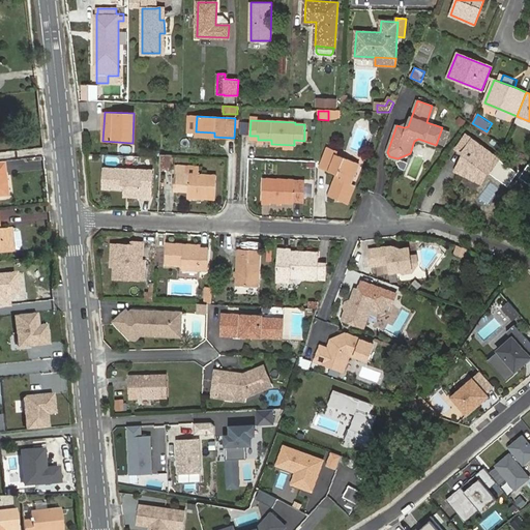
[(499,158),(467,135),(457,148),(464,154),(455,171),(481,183),(488,171),(489,173),(499,158)]
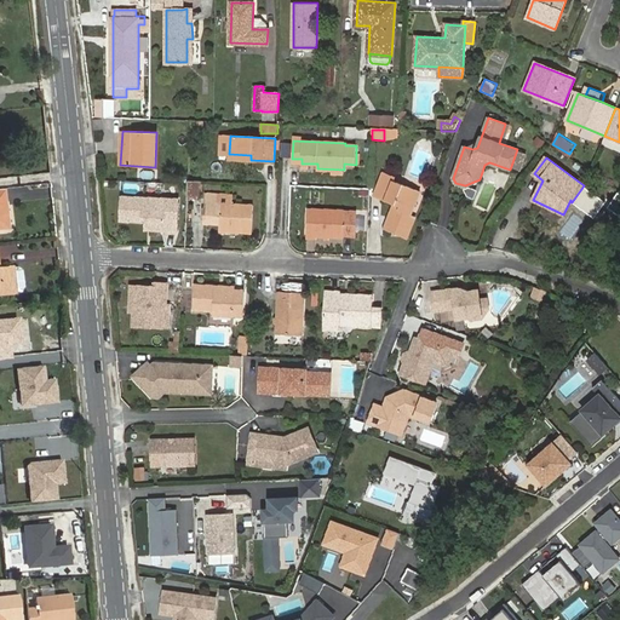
[(384,229),(407,237),(415,217),(407,213),(417,190),(394,179),(395,176),(384,172),(378,187),(385,189),(382,199),(394,204),(384,229)]
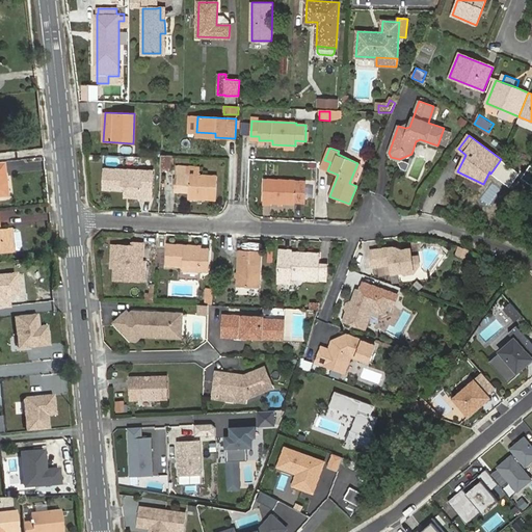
[(161,168),(170,169),(171,155),(161,155),(161,168)]
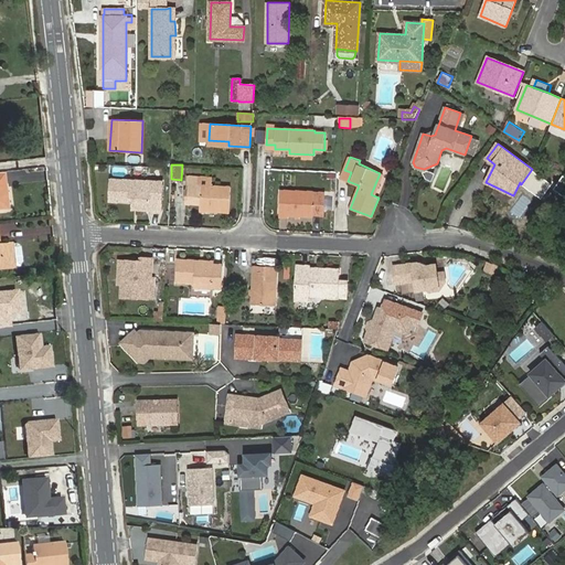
[(212,185),(212,178),(188,176),(185,202),(200,203),(200,210),(230,210),(231,185),(212,185)]
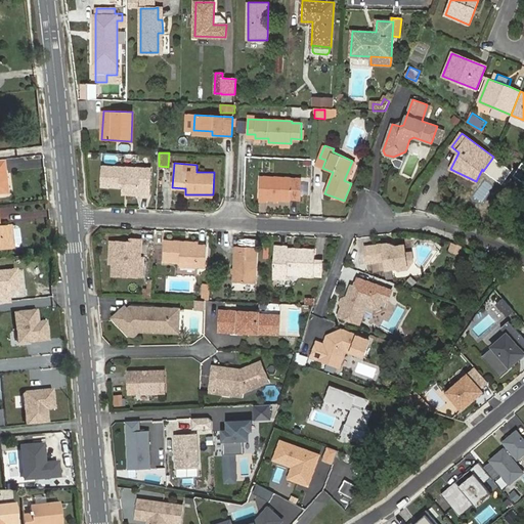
[(103,166),(101,186),(122,187),(128,187),(128,189),(138,190),(138,195),(148,195),(150,168),(103,166)]
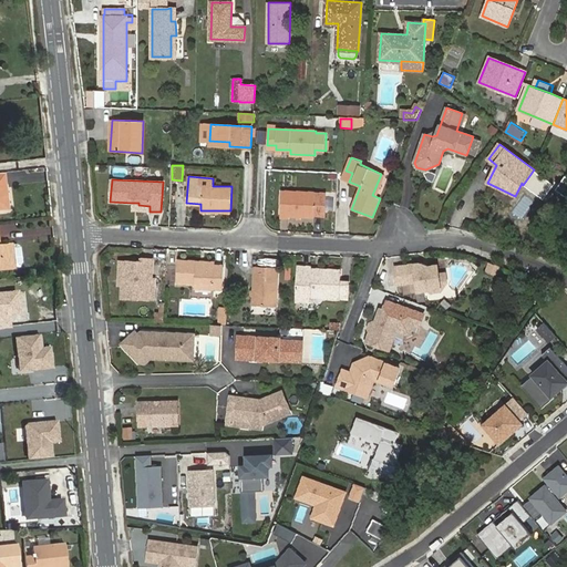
[(315,217),(315,192),(281,191),(280,216),(315,217)]
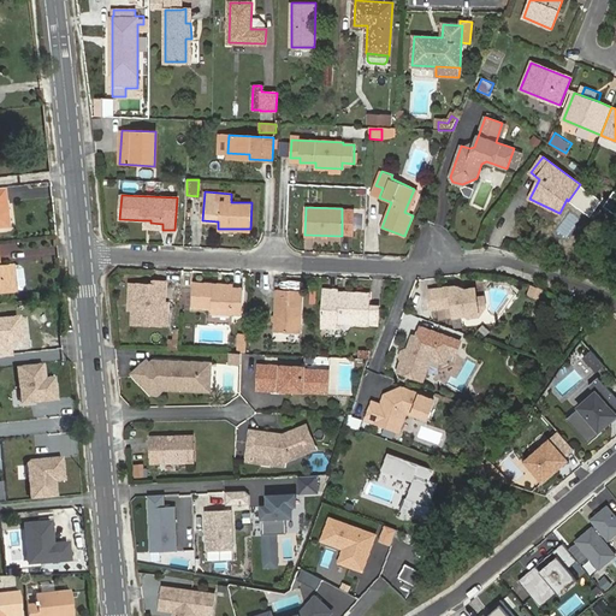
[(0,291),(17,290),(13,266),(0,266),(0,291)]
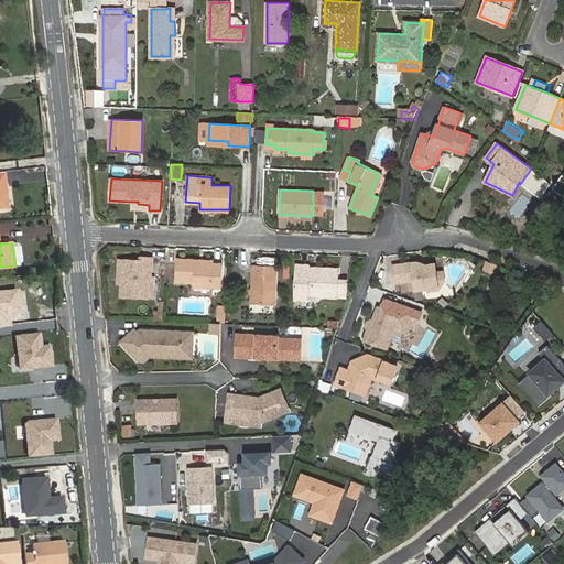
[(140,260),(119,260),(118,278),(121,278),(121,295),(150,297),(151,258),(140,258),(140,260)]
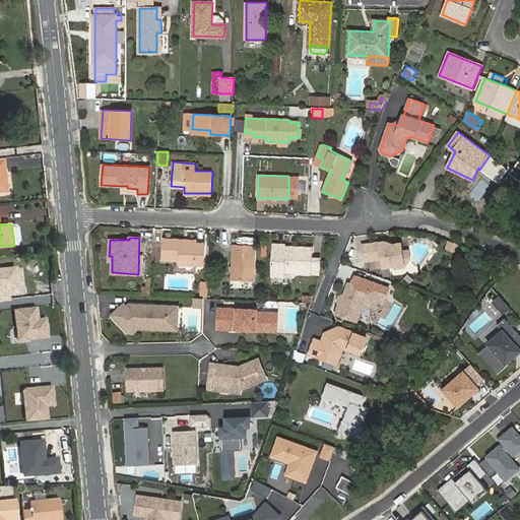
[(441,238),(439,245),(449,249),(452,242),(441,238)]
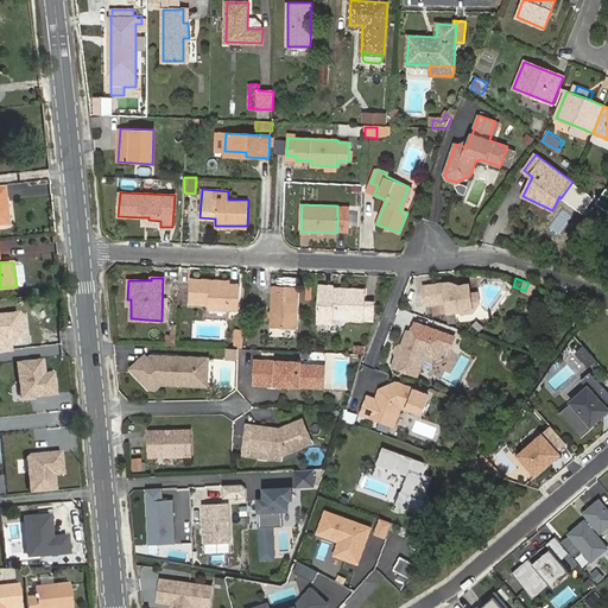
[(209,280),(190,279),(189,304),(208,304),(208,309),(239,310),(240,285),(209,284),(209,280)]
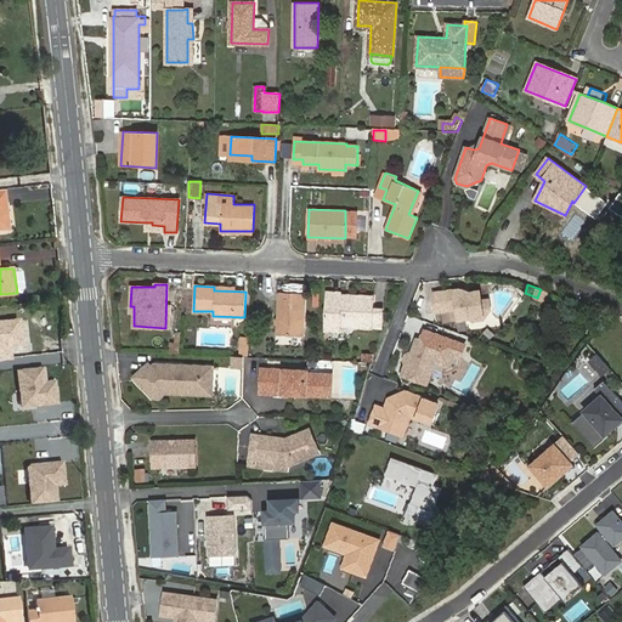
[(434,293),(436,312),(457,310),(458,320),(486,317),(491,310),(490,300),(482,300),(480,292),(462,293),(461,289),(434,293)]
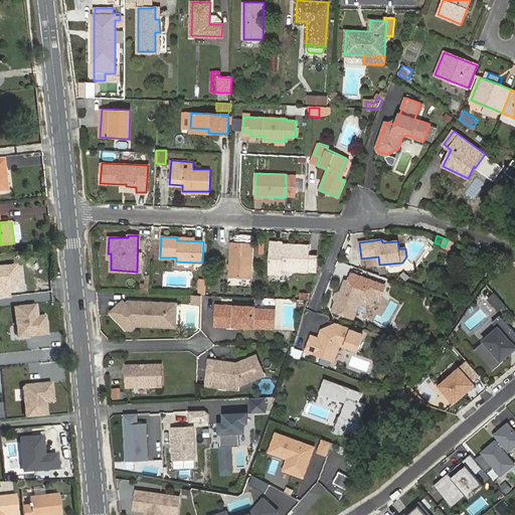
[(253,243),(231,241),(229,278),(250,279),(253,243)]
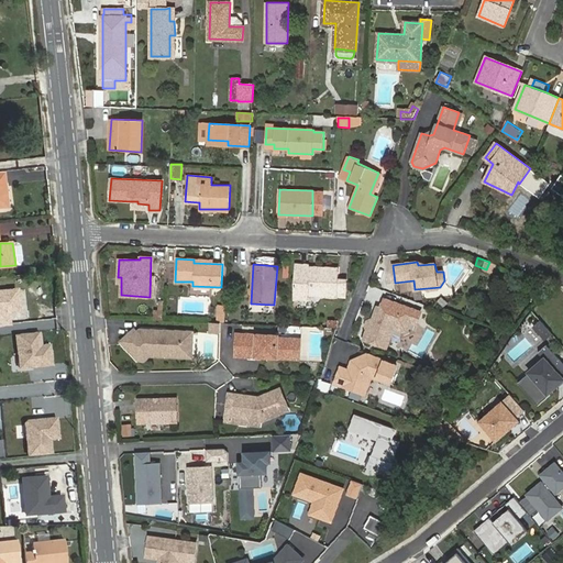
[(309,272),(309,267),(309,265),(295,264),(294,299),(308,300),(308,295),(338,296),(338,278),(339,267),(320,267),(320,272),(309,272)]
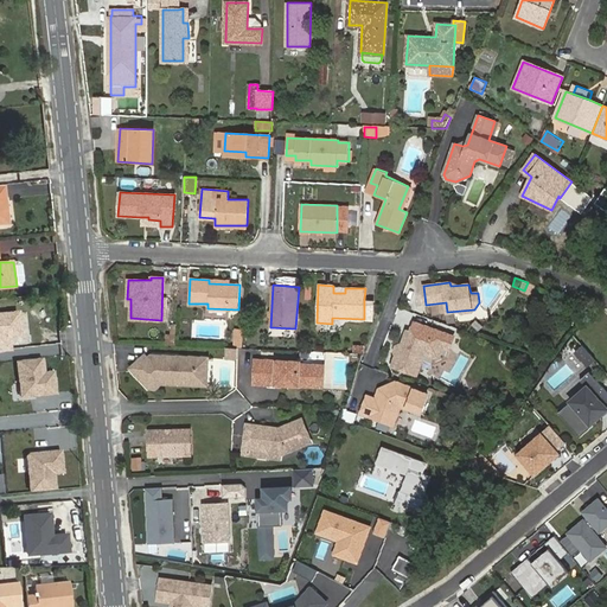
[(375,301),(364,300),(364,319),(374,320),(375,301)]
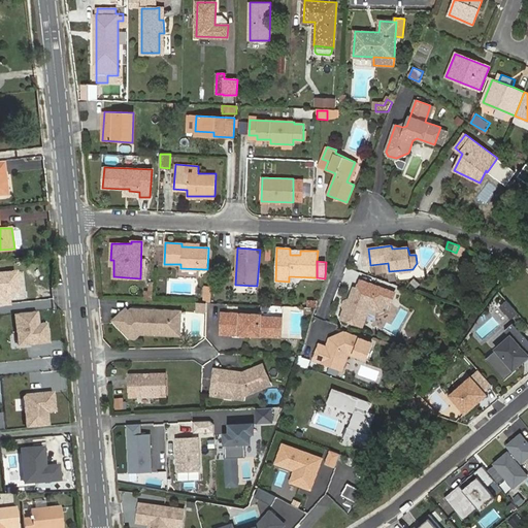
[(0,304),(9,303),(7,294),(18,292),(15,271),(0,272),(0,304)]
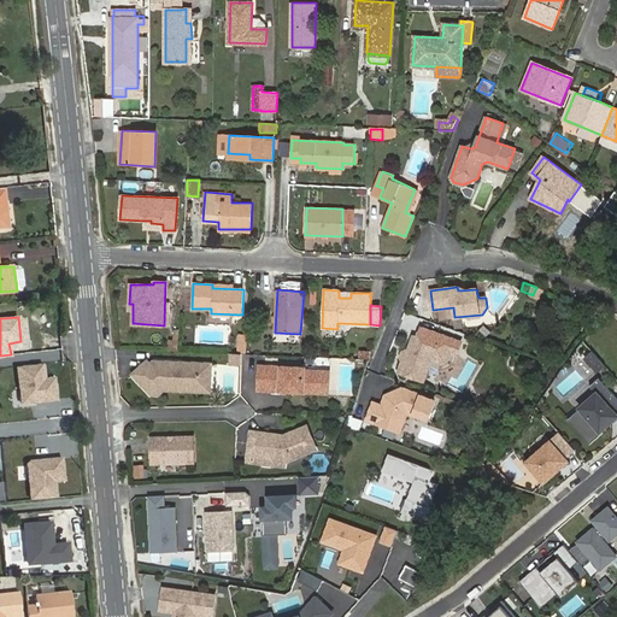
[(447,360),(450,353),(457,356),(462,342),(421,328),(417,338),(413,336),(411,344),(413,348),(412,352),(406,351),(403,352),(401,357),(403,360),(399,372),(409,376),(410,375),(413,376),(413,377),(423,381),(432,359),(441,363),(447,360)]
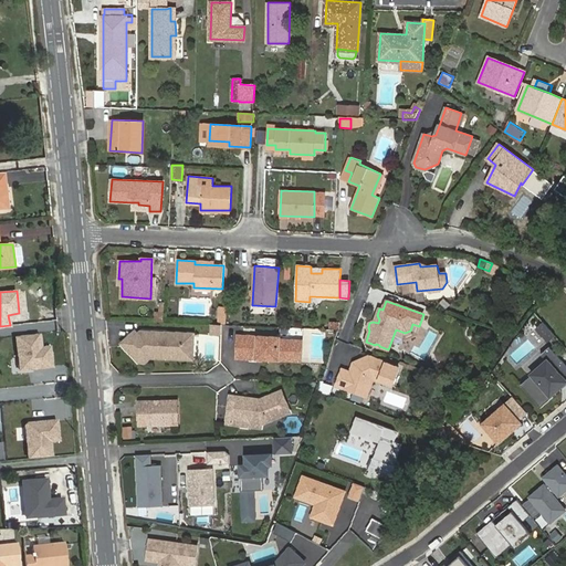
[(537,328),(545,337),(552,331),(544,323),(537,328)]
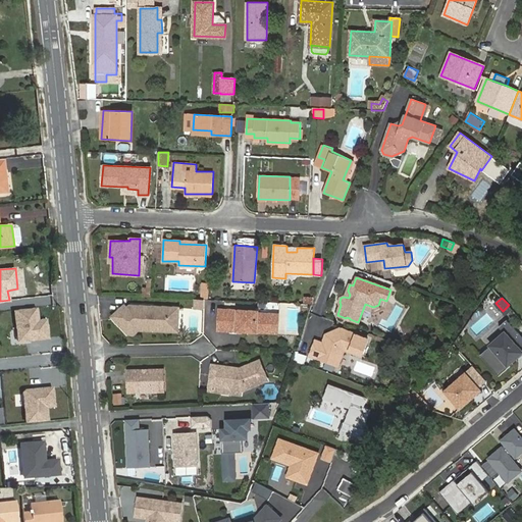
[(202,299),(196,299),(196,307),(204,308),(205,299),(202,299)]
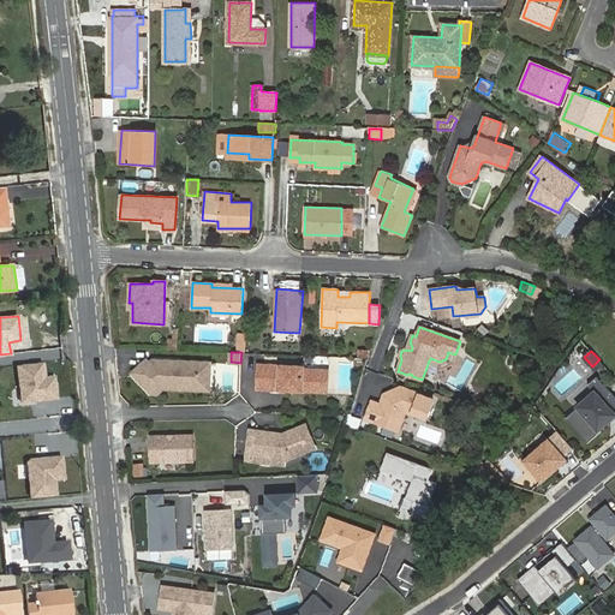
[(147,359),(133,372),(154,392),(161,383),(209,384),(210,371),(204,371),(204,362),(153,360),(150,362),(147,359)]
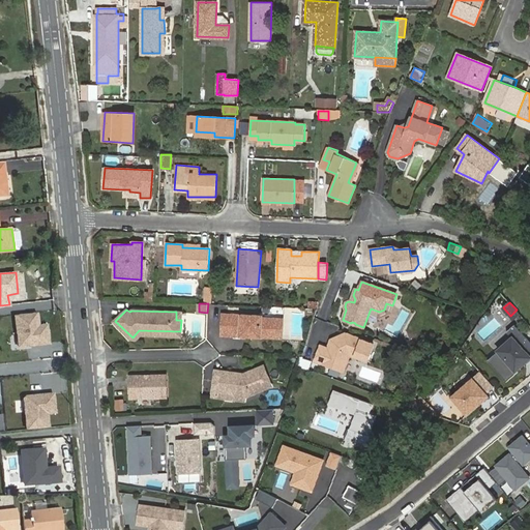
[(510,316),(514,320),(521,315),(517,310),(510,316)]
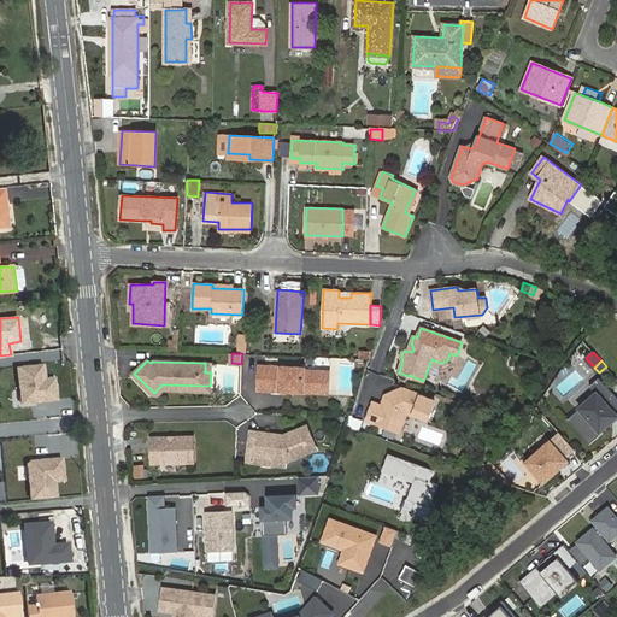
[(43,363),(18,366),(22,404),(57,400),(56,377),(45,378),(43,363)]
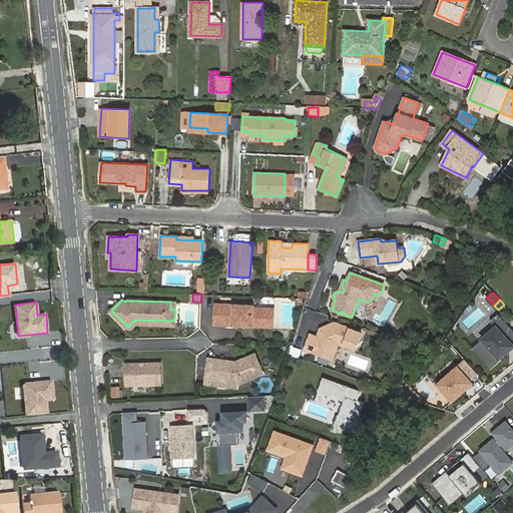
[(253,306),(215,304),(214,324),(252,326),(258,322),(266,322),(267,309),(253,308),(253,306)]
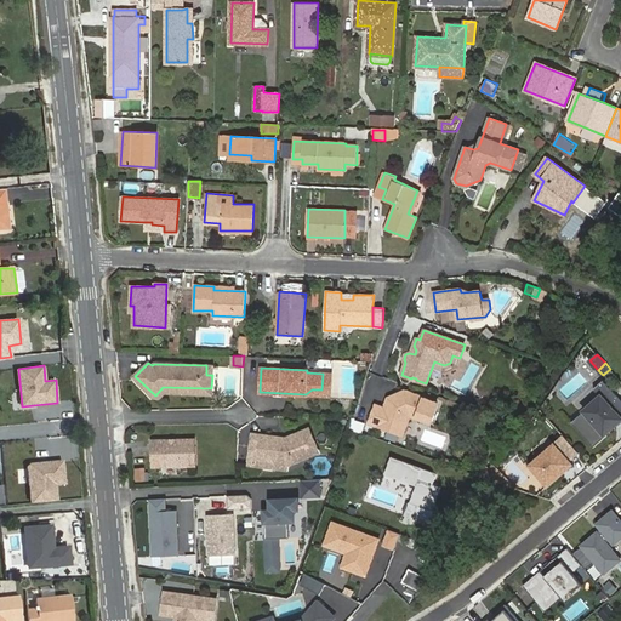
[(331,374),(323,374),(322,389),(312,389),(306,394),(330,396),(331,374)]
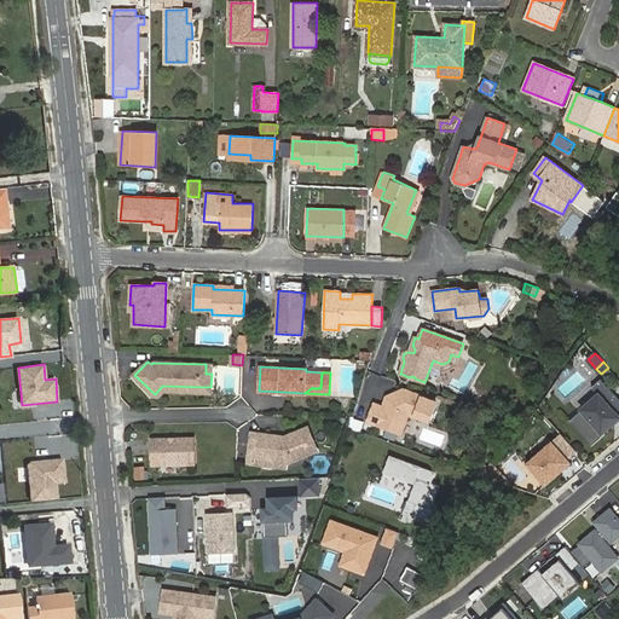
[(602,380),(593,388),(600,395),(609,387),(602,380)]
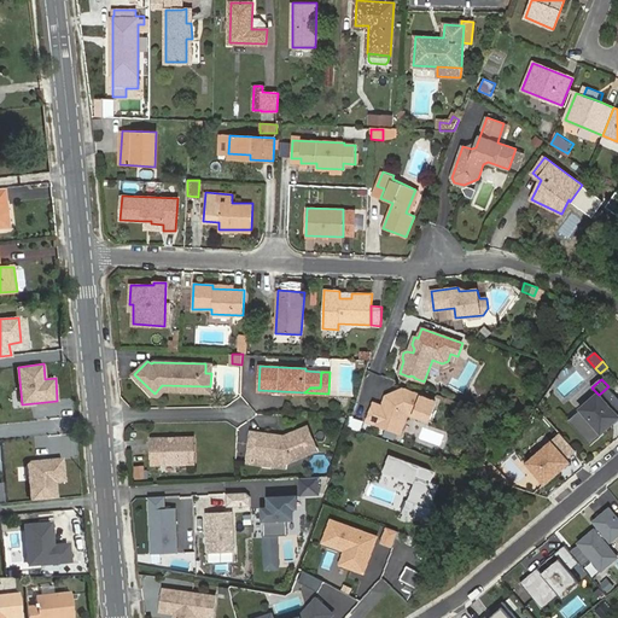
[(617,417),(617,397),(608,386),(599,395),(570,420),(592,445),(604,433),(602,431),(612,423),(617,418),(617,417)]
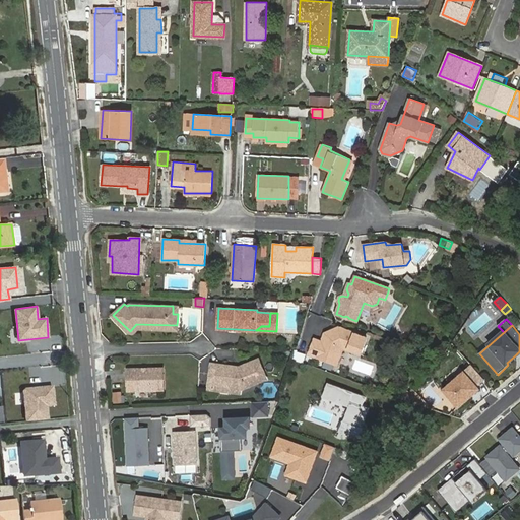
[(315,339),(310,354),(337,364),(343,347),(348,349),(354,333),(344,329),(343,331),(340,330),(338,327),(325,333),(322,342),(315,339)]
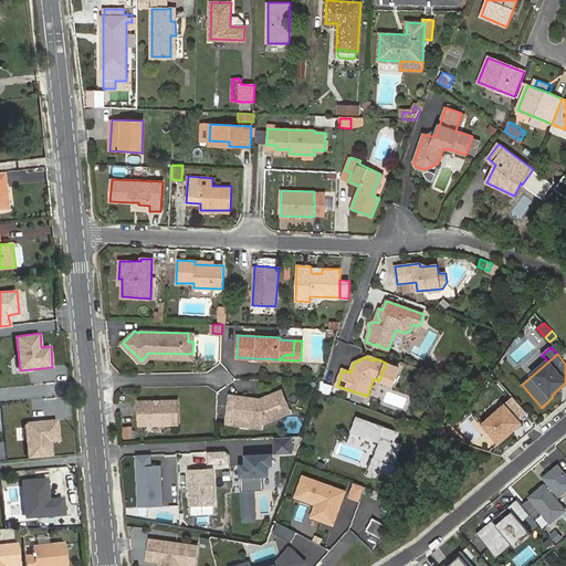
[(260,399),(239,397),(238,408),(229,407),(228,423),(239,425),(240,419),(262,422),(263,422),(291,411),(282,390),(260,399)]
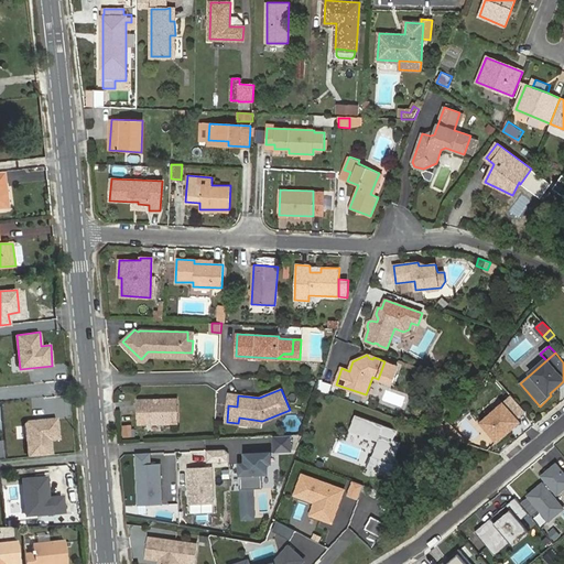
[(238,396),(230,394),(228,405),(237,407),(238,396)]
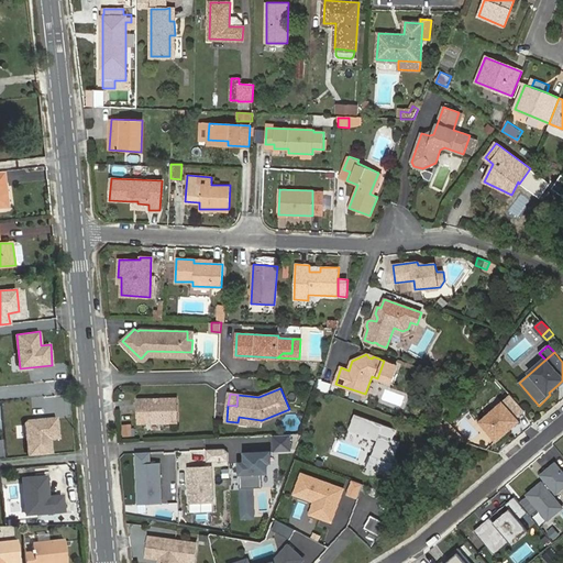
[(516,418),(525,411),(510,395),(481,422),(497,441),(519,421),(516,418)]
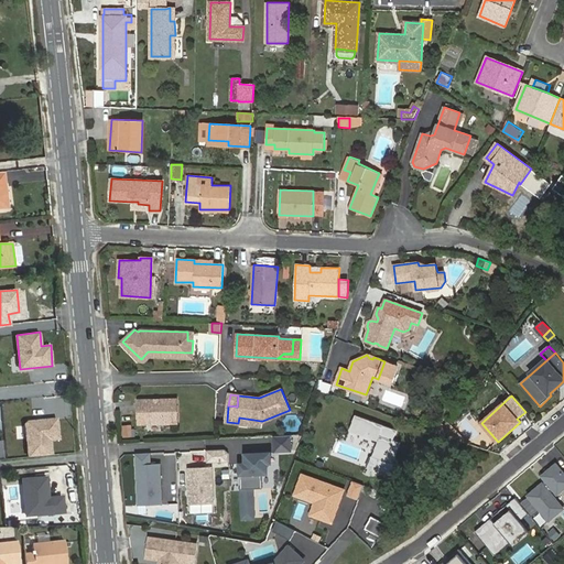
[(177,399),(138,400),(139,424),(177,423),(177,399)]
